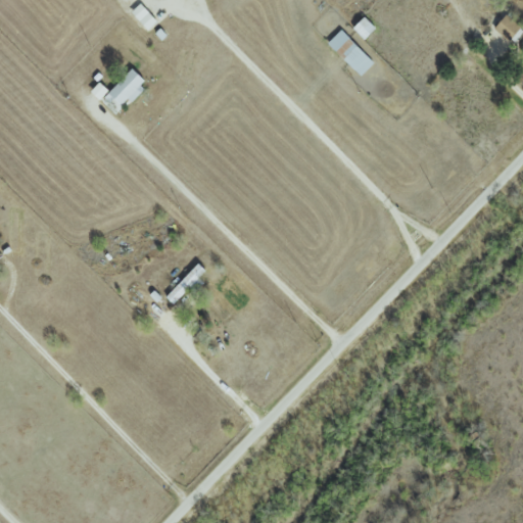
[(492,29),(508,41),(519,27),(504,14),(492,29)]
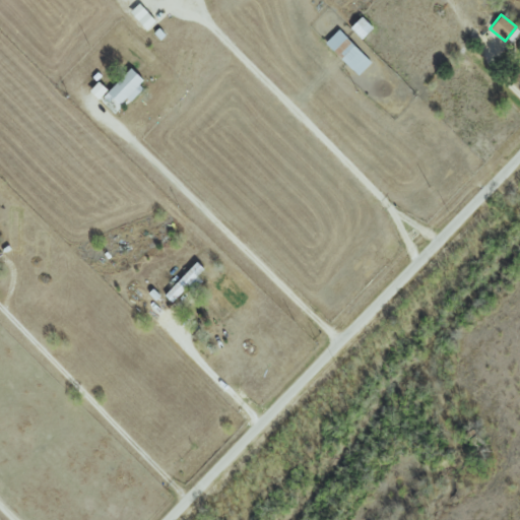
[(360,40),(372,27),(360,16),(348,27),(360,40)]
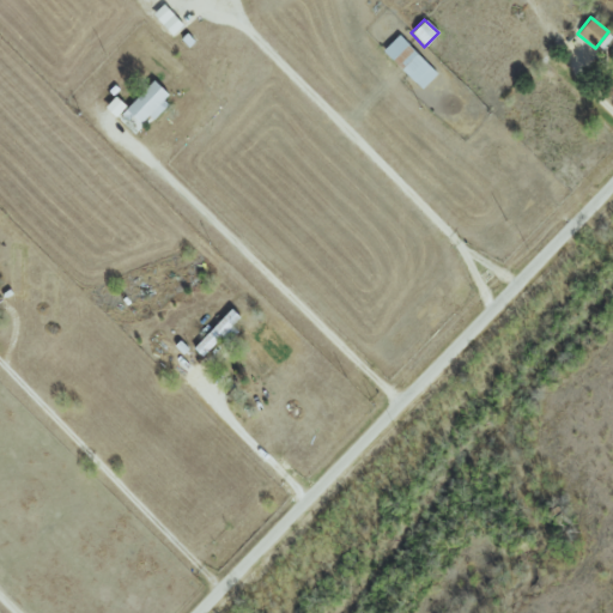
[(420,90),(436,74),(398,35),(382,50),(420,90)]
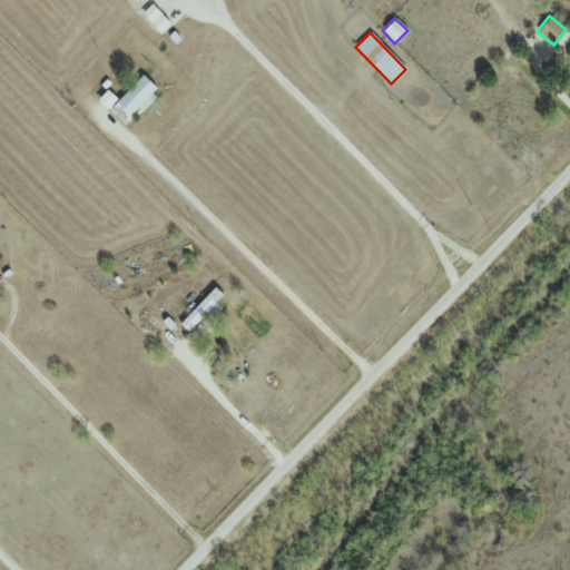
[(569,71),(559,84),(569,94),(569,71)]
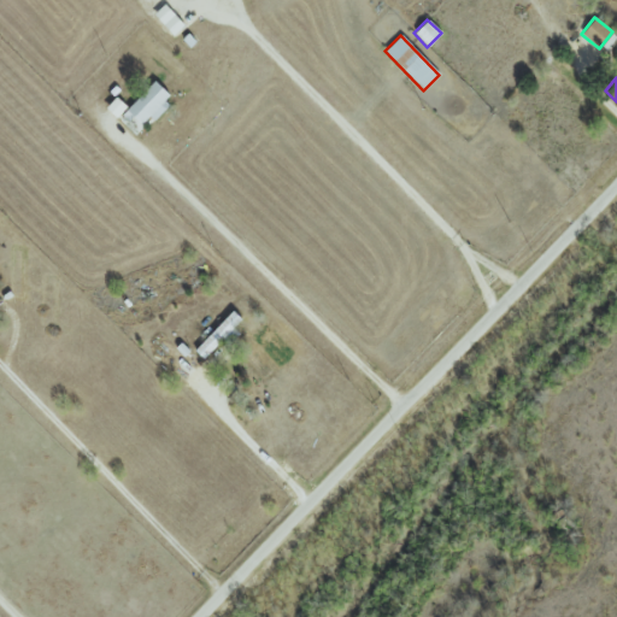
[(104,109),(115,118),(124,107),(115,98),(104,109)]
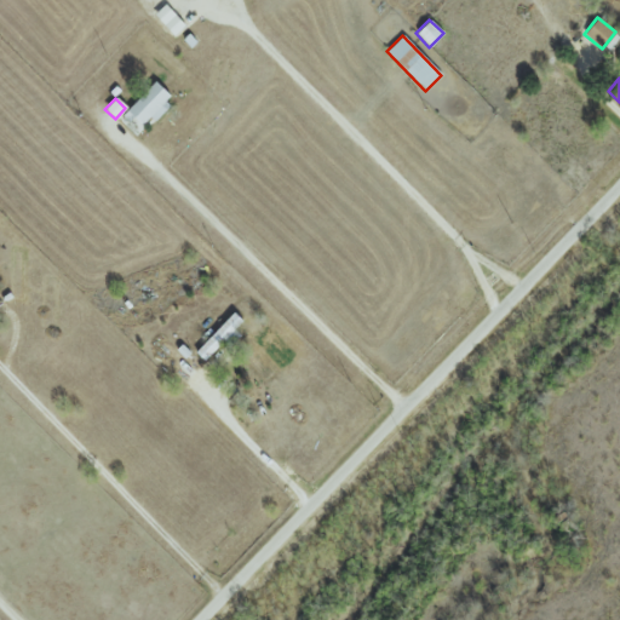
[(241,321),(233,313),(194,352),(204,361),(241,321)]
